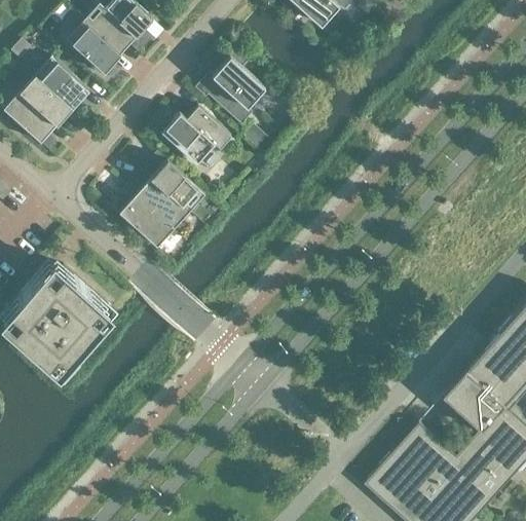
[(91,0),(103,10),(145,46),(152,39),(139,27),(148,16),(128,0),(91,0)]
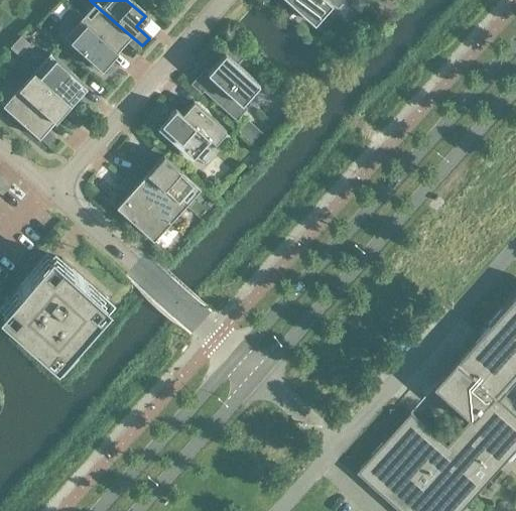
[(274,0),(273,2),(285,13),(291,6),(313,26),(332,6),(337,11),(347,0),(274,0)]
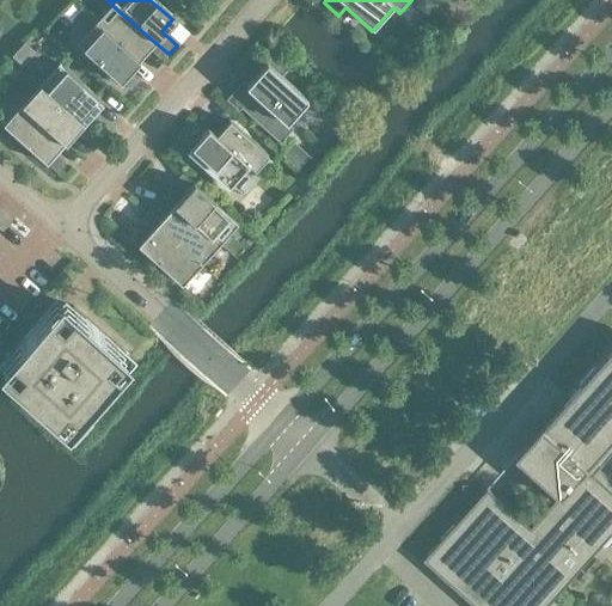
[(97,25),(96,25),(135,60),(145,49),(160,63),(169,54),(120,12),(103,30),(97,25)]
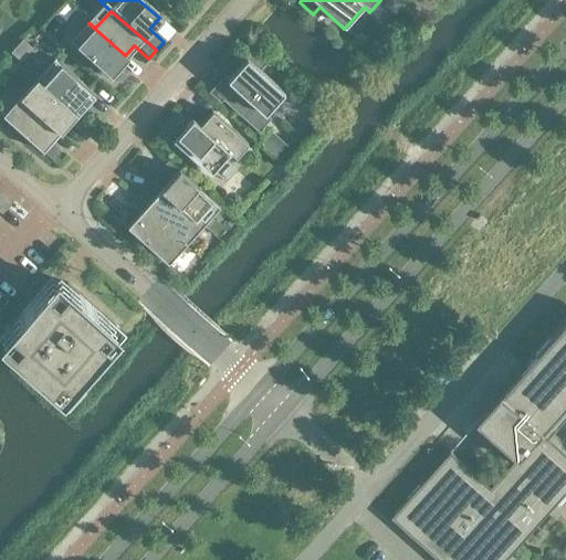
[(125,55),(88,23),(72,43),(122,88),(129,78),(115,66),(125,55)]
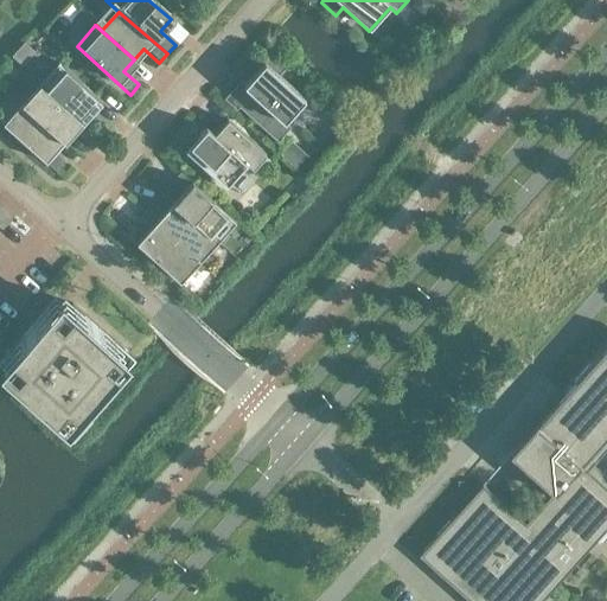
[(255,94),(240,112),(278,146),(291,132),(285,126),(305,102),(279,78),(286,71),(272,58),(247,87),(255,94)]
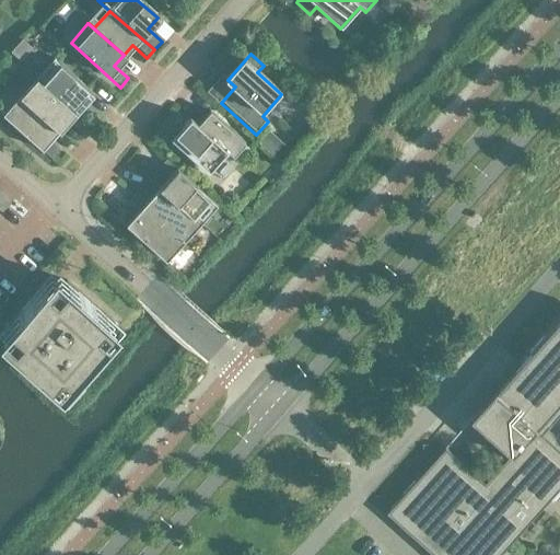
[(53,64),(37,81),(86,125),(94,116),(80,104),(90,93),(49,57),(48,59),(53,64)]
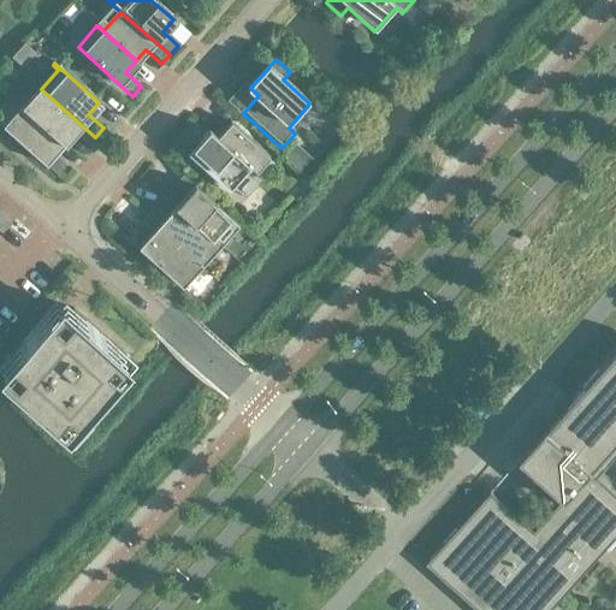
[(95,137),(41,89),(24,108),(18,104),(17,105),(61,143),(71,132),(87,147),(95,137)]
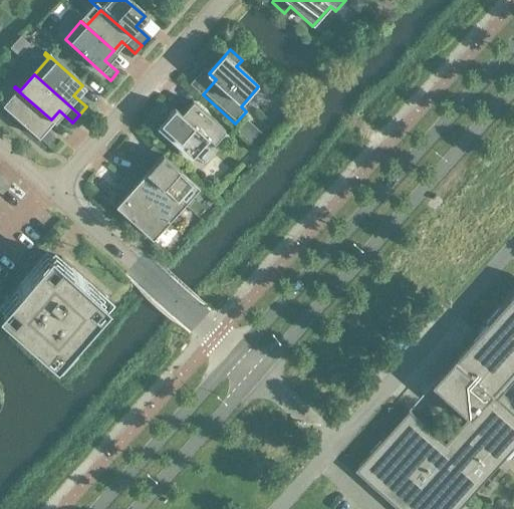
[(51,119),(14,87),(19,92),(4,109),(48,149),(55,141),(42,130),(51,119)]
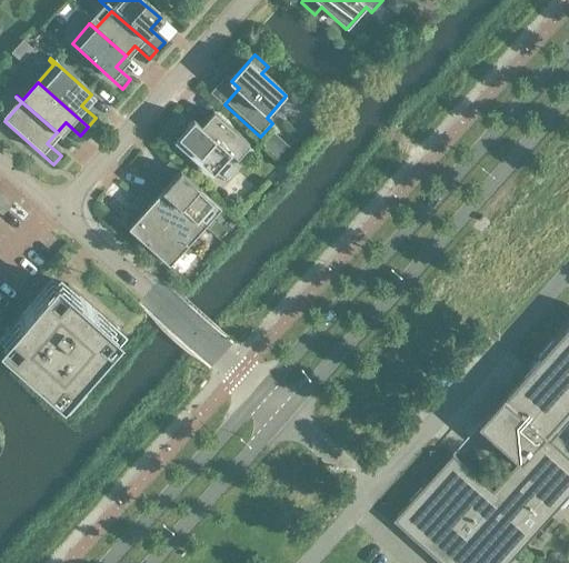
[(191,126),(167,152),(180,164),(187,157),(211,179),(231,157),(237,162),(249,149),(213,117),(199,132),(191,126)]
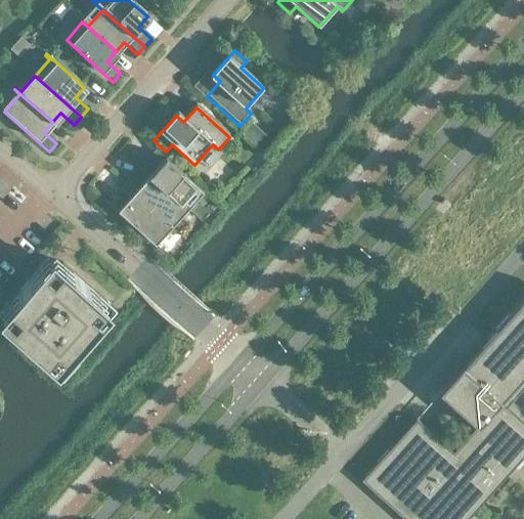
[(162,172),(154,181),(186,211),(201,195),(205,199),(207,197),(157,152),(148,161),(162,172)]
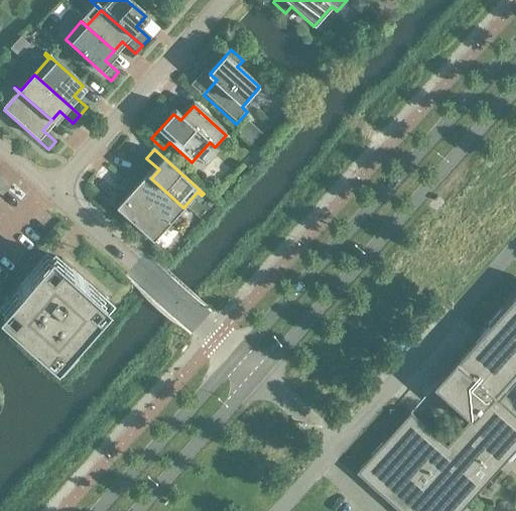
[(183,208),(151,178),(142,188),(130,176),(123,184),(168,225),(183,208)]
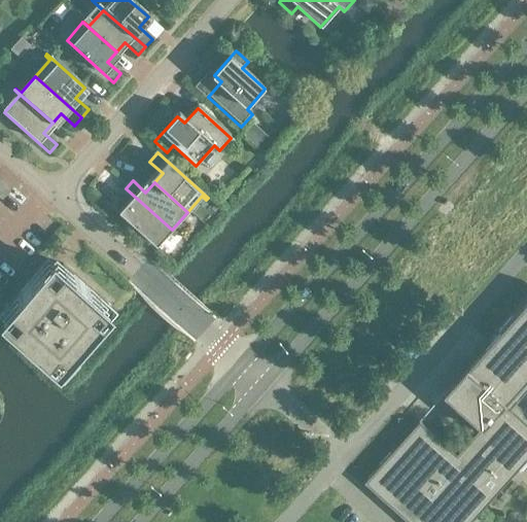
[(0,200),(2,203),(9,195),(0,184),(0,200)]
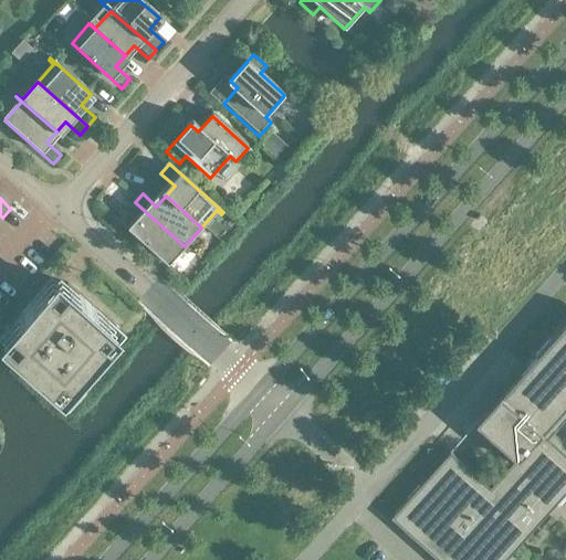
[(185,246),(135,202),(127,211),(142,223),(132,234),(167,266),(185,246)]
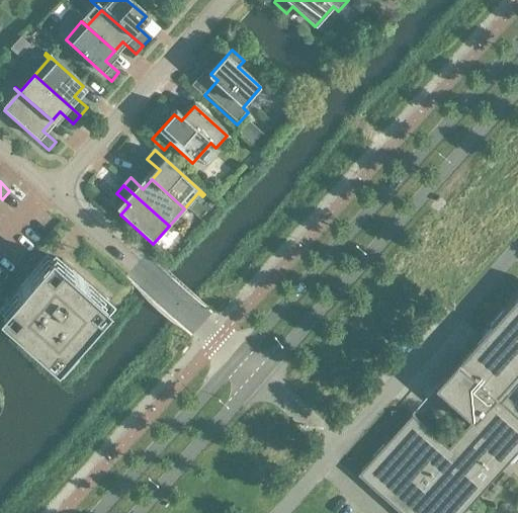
[(115,311),(62,263),(52,275),(39,264),(32,273),(34,275),(40,267),(51,276),(48,278),(47,277),(40,284),(42,285),(33,295),(21,285),(15,292),(13,291),(12,292),(13,294),(0,309),(0,315),(44,355),(48,350),(66,366),(115,311)]
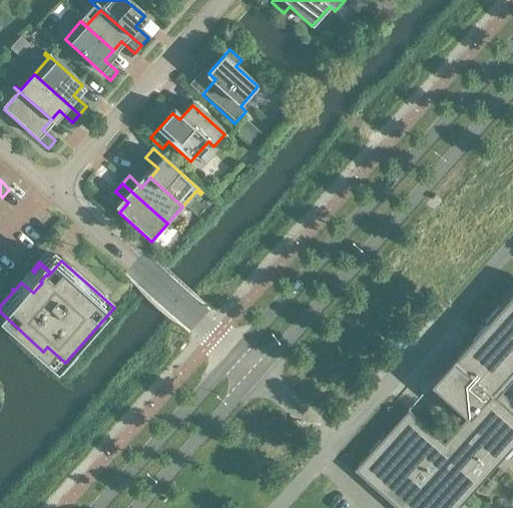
[(414,406),(354,474),(391,507),(461,507),(503,461),(505,463),(512,454),(512,416),(496,402),(512,383),(512,296),(476,337),(487,347),(478,357),(467,347),(466,348),(477,358),(464,373),(453,363),(431,388),(467,420),(450,439),(414,406)]
